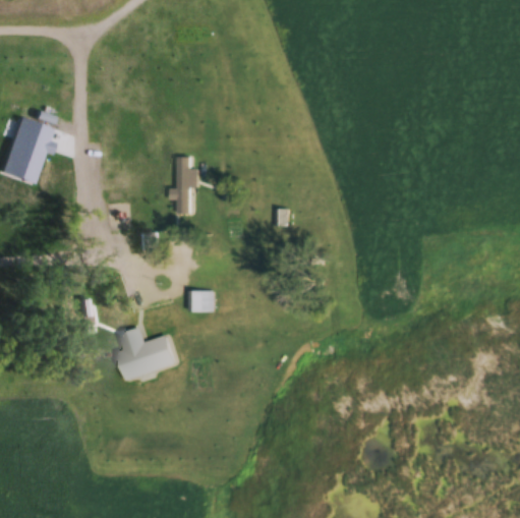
[(278,225),(290,225),(290,209),(278,209),(278,225)]
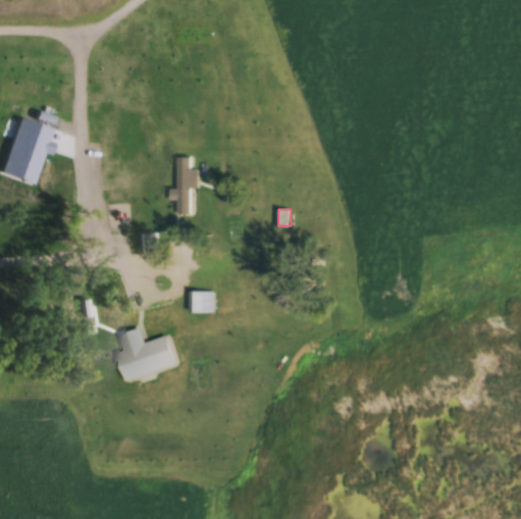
[(141,248),(159,248),(159,232),(141,232),(141,248)]
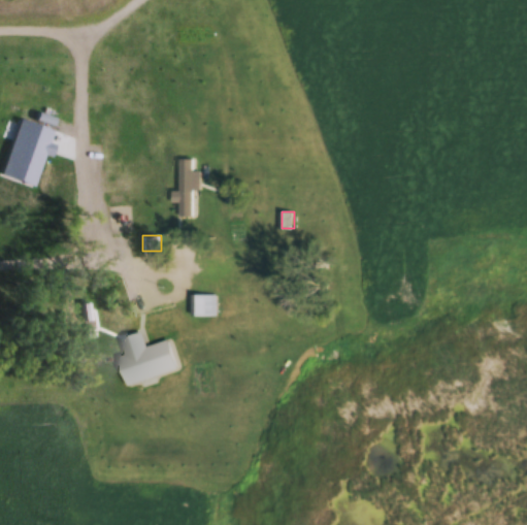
[(193,317),(218,317),(218,295),(193,295),(193,317)]
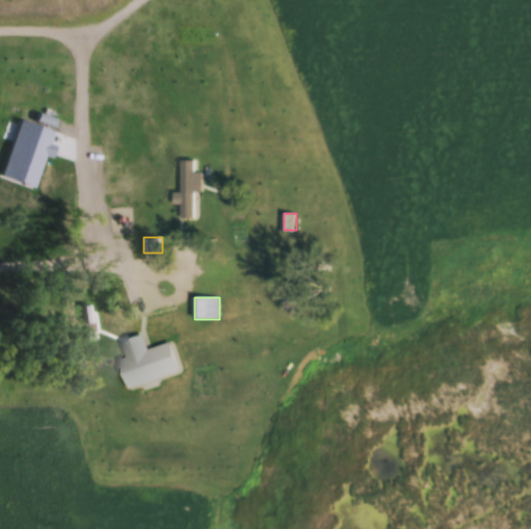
[(150,340),(150,378),(174,378),(174,340),(150,340)]
